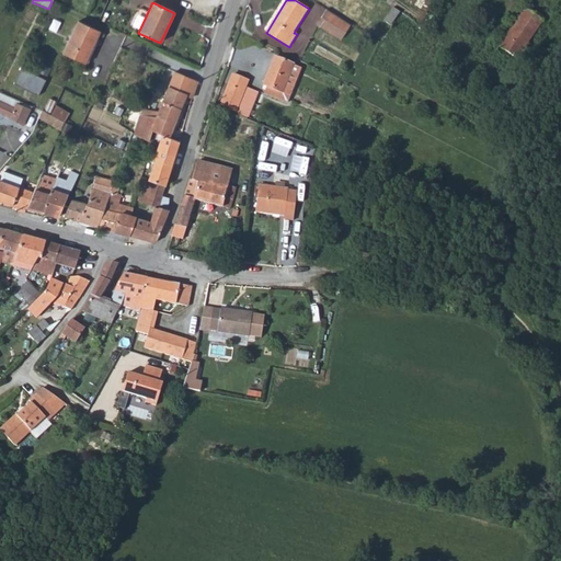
[(384,22),(390,25),(400,12),(393,7),(384,22)]
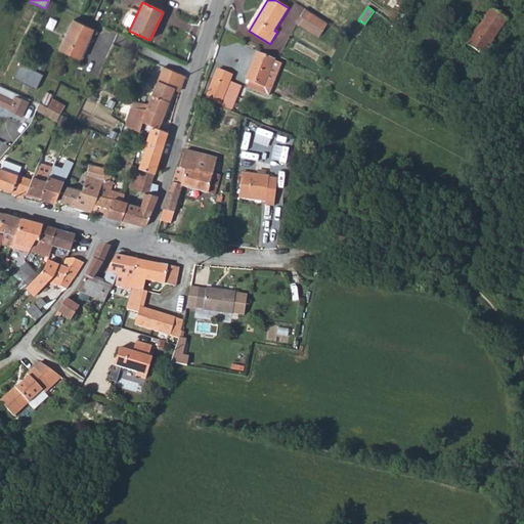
[(490,8),(466,44),(482,55),(506,18),(490,8)]
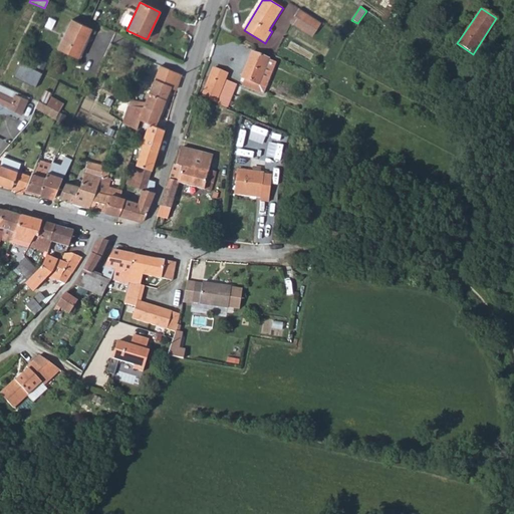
[(313,36),(321,23),(299,9),(295,16),(297,17),(293,24),(313,36)]
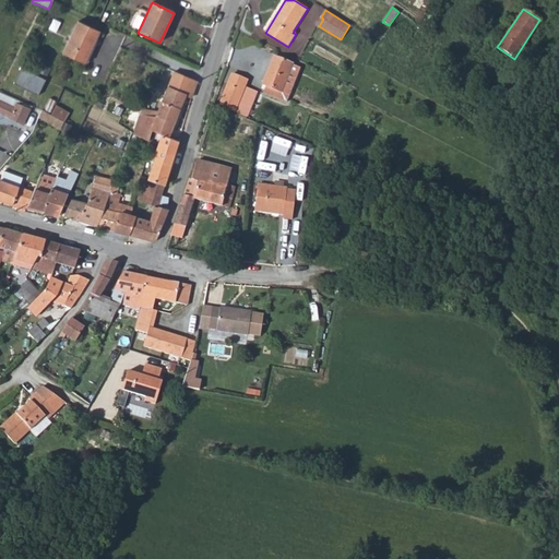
[(78,24),(64,56),(85,66),(99,34),(78,24)]
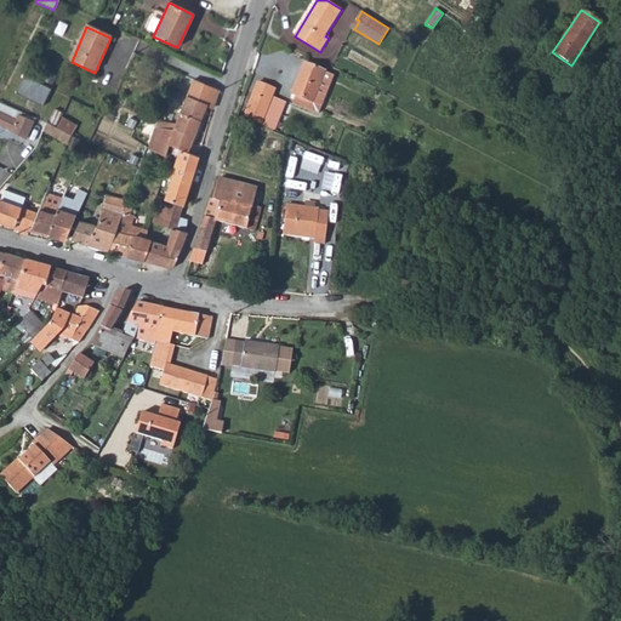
[(291,104),(315,115),(331,77),(302,64),(291,95),(295,96),(291,104)]
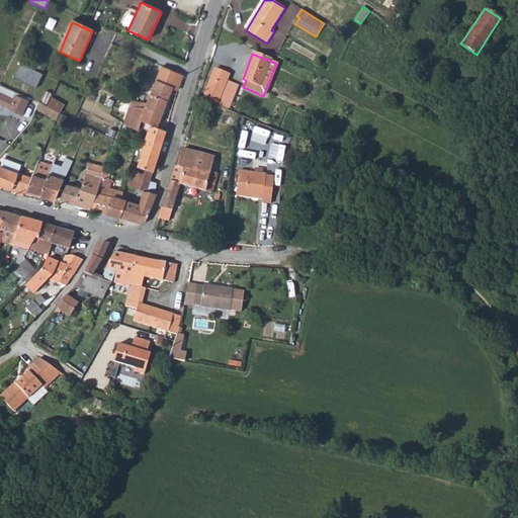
[(22,63),(15,77),(36,88),(45,73),(22,63)]
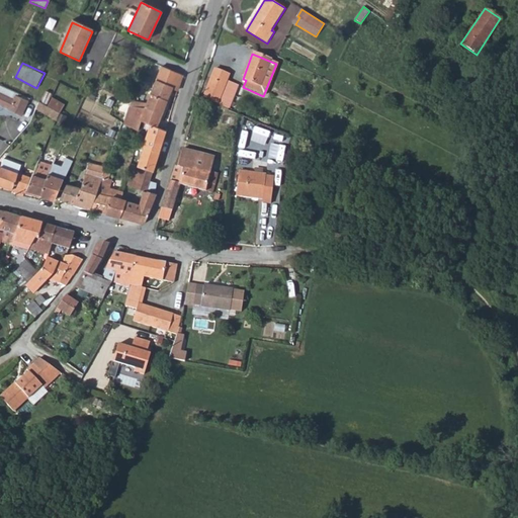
[(173,87),(178,90),(183,76),(162,67),(156,80),(172,86),(173,87)]
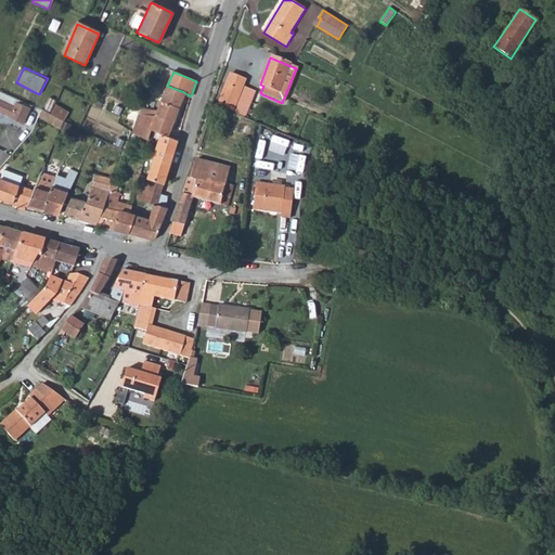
[(230,74),(217,104),(244,116),(248,104),(253,94),(254,91),(243,87),(245,80),(230,74)]
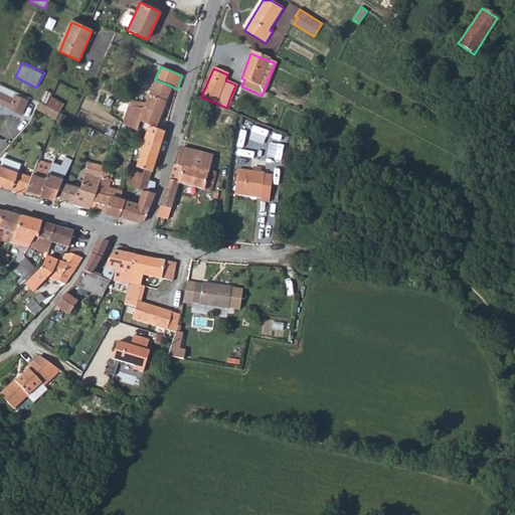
[(128,106),(124,123),(137,131),(141,121),(144,123),(150,125),(155,127),(163,107),(172,87),(171,86),(155,79),(146,103),(131,101),(128,106)]
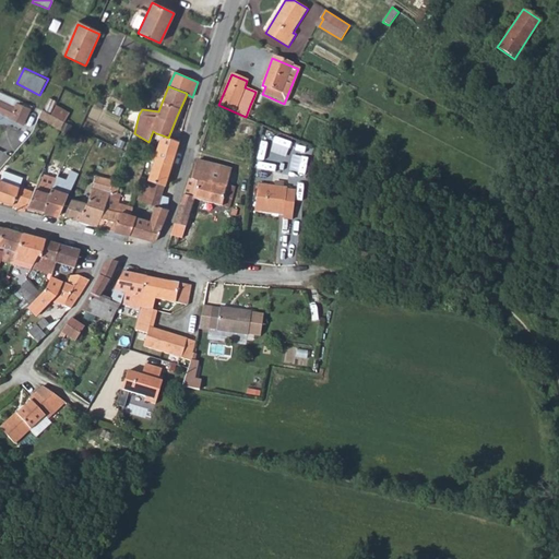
[(0,99),(0,111),(10,116),(14,106),(0,99)]
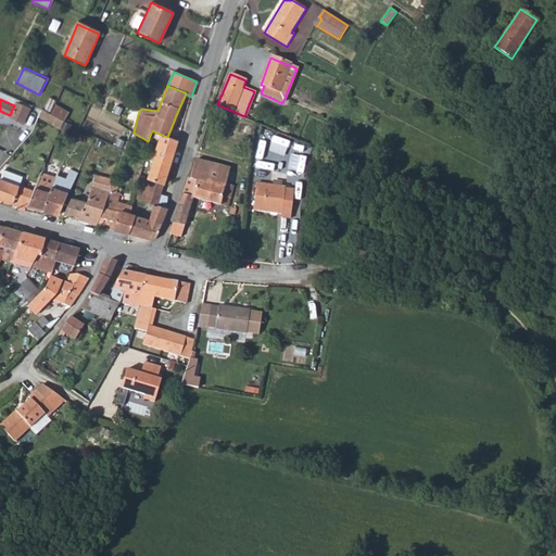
[(10,115),(9,118),(22,125),(29,109),(16,102),(14,105),(10,115)]
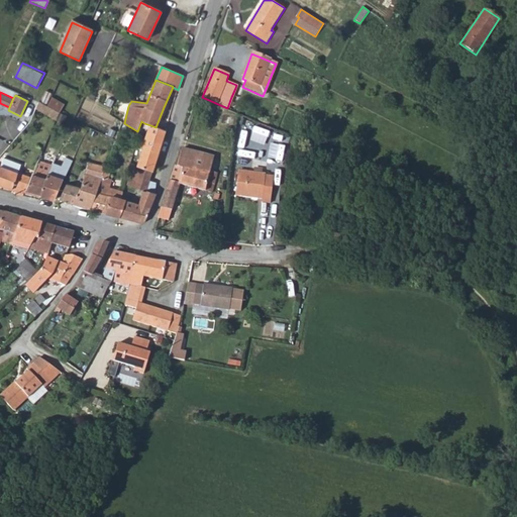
[(63,104),(52,98),(46,106),(59,113),(63,104)]
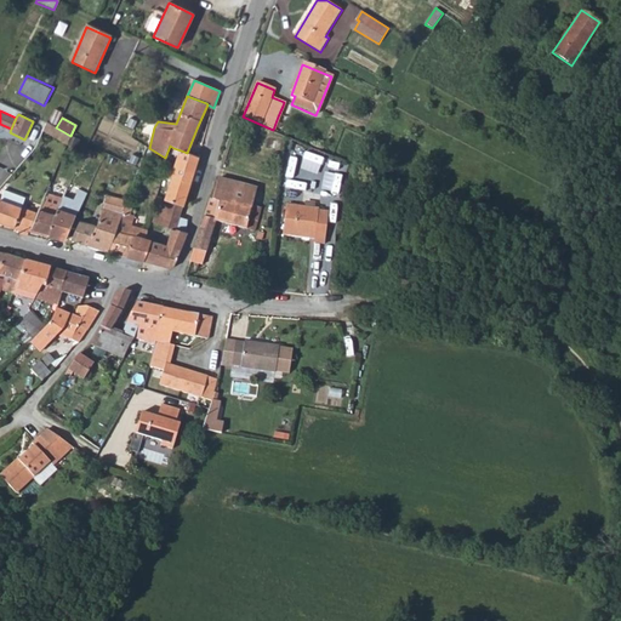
[(74,152),(78,141),(70,136),(66,148),(74,152)]
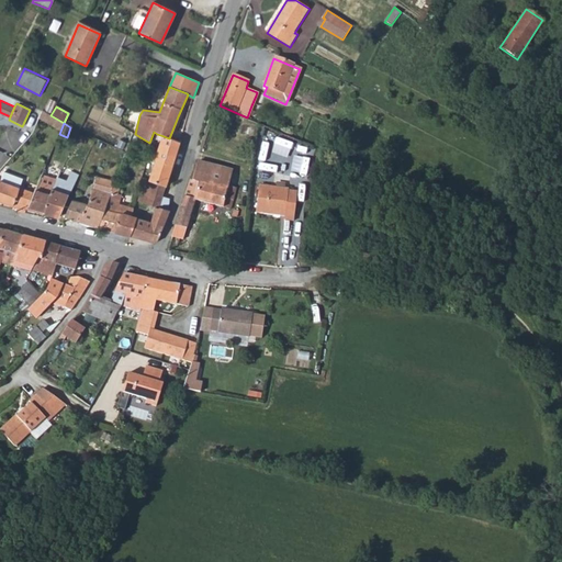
[(169,175),(179,142),(169,138),(164,136),(160,142),(154,160),(155,161),(148,180),(144,179),(137,202),(152,206),(155,208),(158,209),(159,206),(163,197),(169,175)]
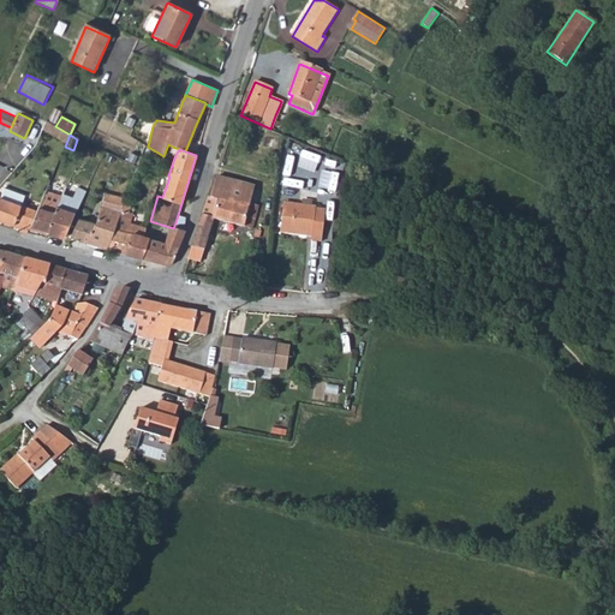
[(255,186),(216,175),(210,197),(208,197),(198,232),(190,260),(201,263),(214,220),(252,230),(260,206),(250,203),(255,186)]
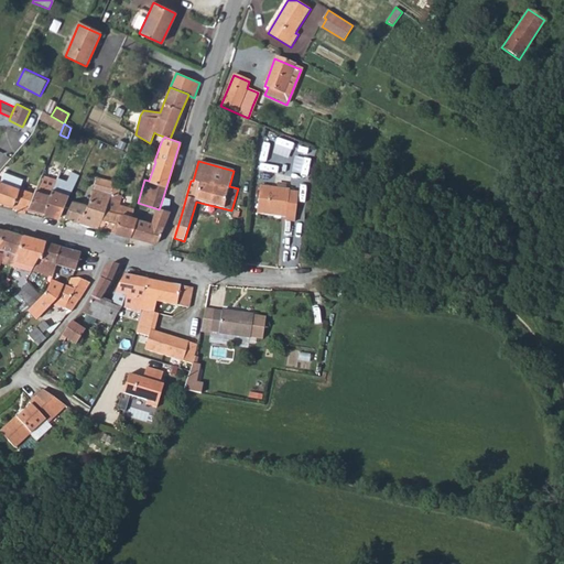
[(68,195),(73,192),(80,175),(74,172),(71,181),(61,176),(60,180),(56,185),(51,197),(45,213),(44,215),(58,218),(68,195)]
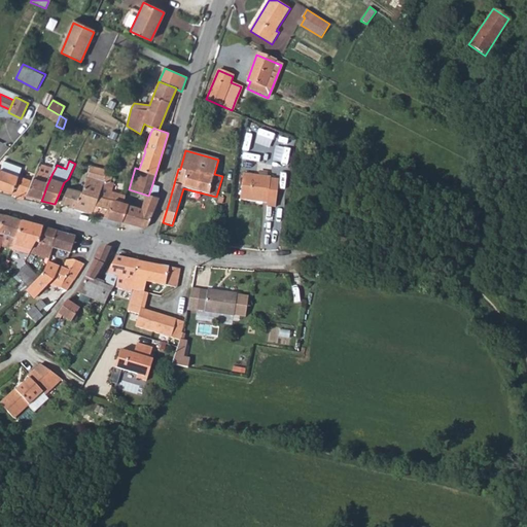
[(26,194),(42,199),(47,184),(53,173),(46,170),(48,165),(40,162),(31,182),(26,194)]
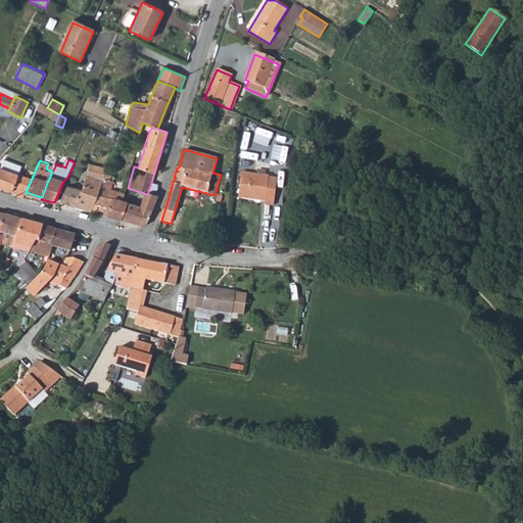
[(55,167),(48,163),(46,169),(52,172),(55,167)]
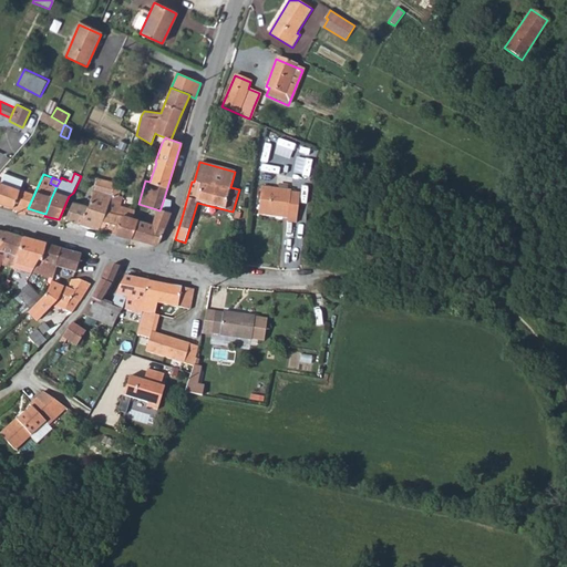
[(64,218),(98,229),(105,210),(115,184),(98,178),(92,194),(86,192),(82,205),(72,203),(64,218)]
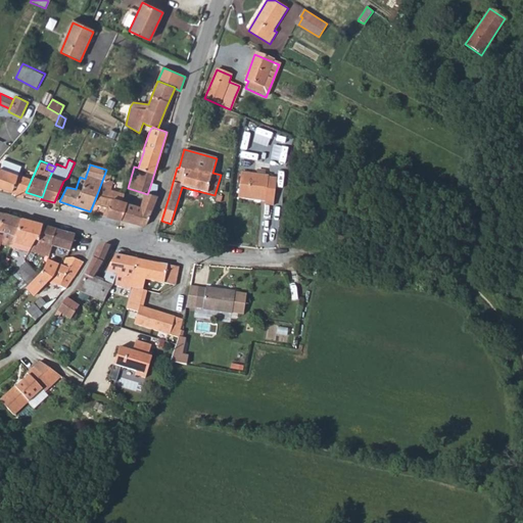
[(42,197),(26,192),(31,181),(24,178),(27,171),(13,165),(10,173),(0,169),(0,187),(15,193),(14,196),(24,198),(25,195),(41,199),(42,197)]
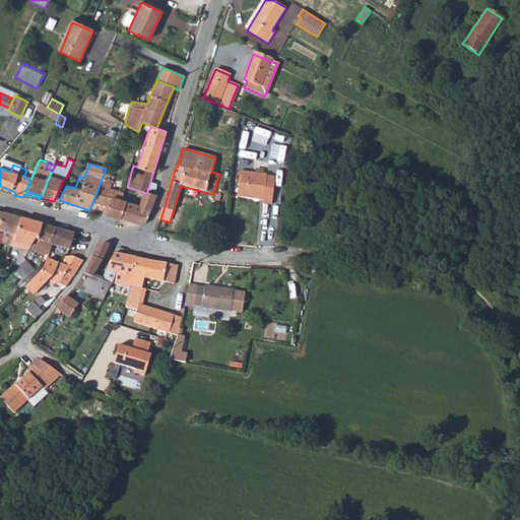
[(241,172),(237,196),(263,200),(262,205),(271,206),(275,180),(266,178),(267,176),(241,172)]
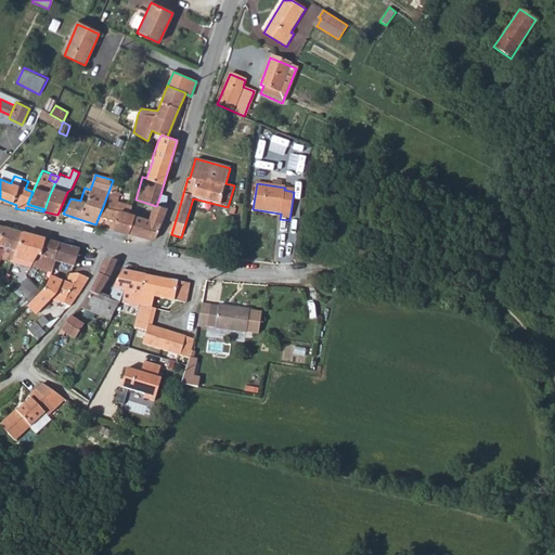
[(167,196),(160,194),(157,204),(165,207),(167,196)]
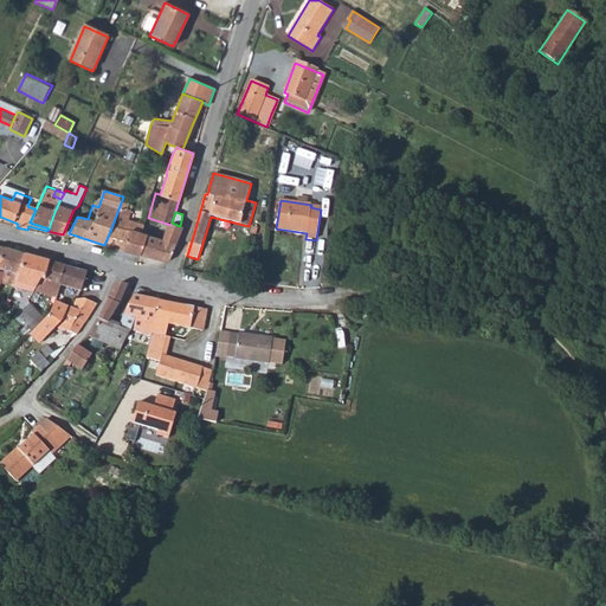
[(158,239),(147,236),(140,255),(167,262),(169,259),(184,229),(184,227),(180,226),(172,223),(171,225),(167,224),(162,240),(158,239)]
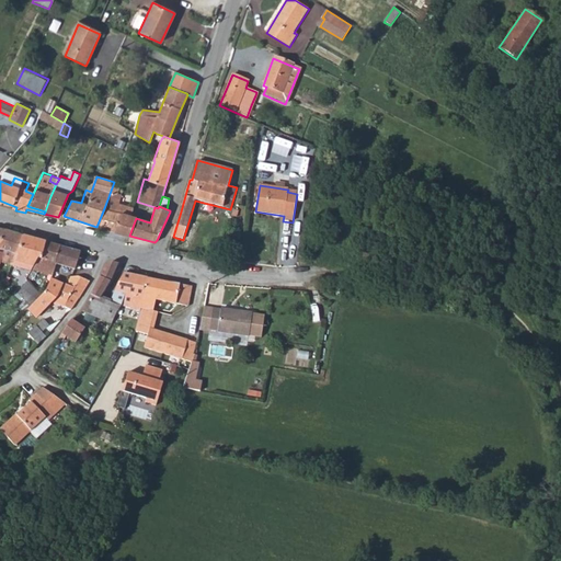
[(151,206),(146,221),(150,222),(155,207),(151,206)]
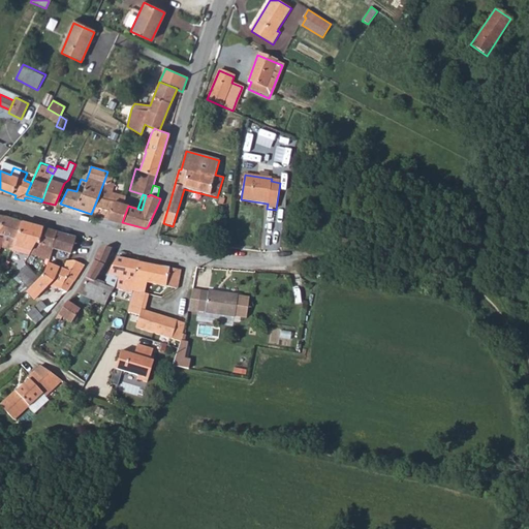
[(91,214),(122,222),(128,206),(122,204),(98,196),(91,214)]
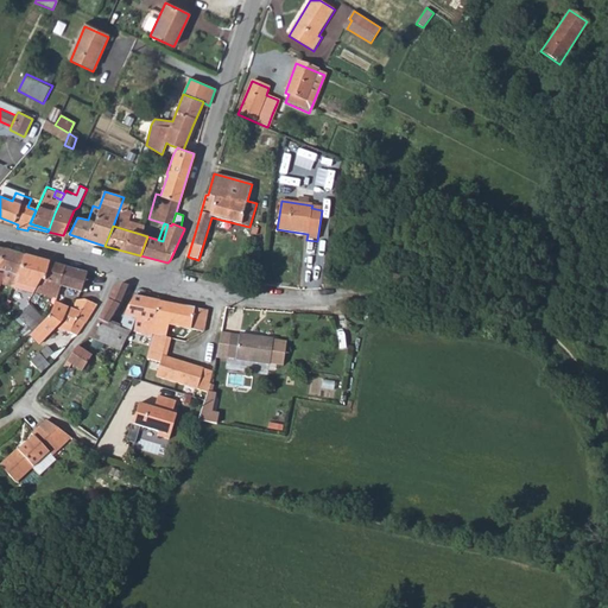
[(0,270),(19,276),(25,255),(0,248),(0,270)]
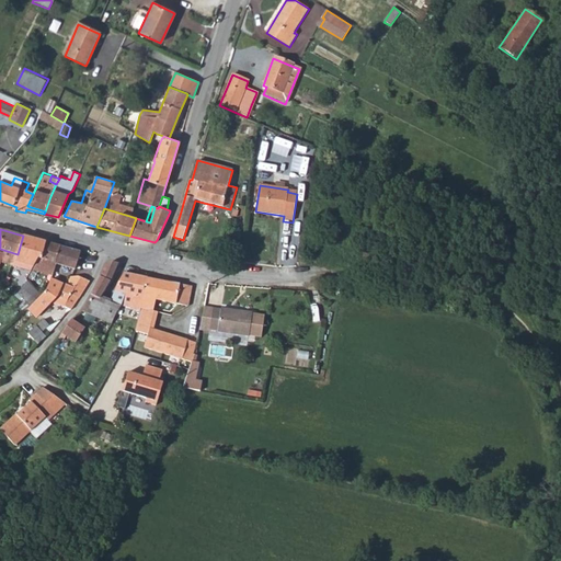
[(23,260),(26,260),(31,254),(35,240),(23,236),(18,254),(13,262),(11,265),(18,268),(23,260)]
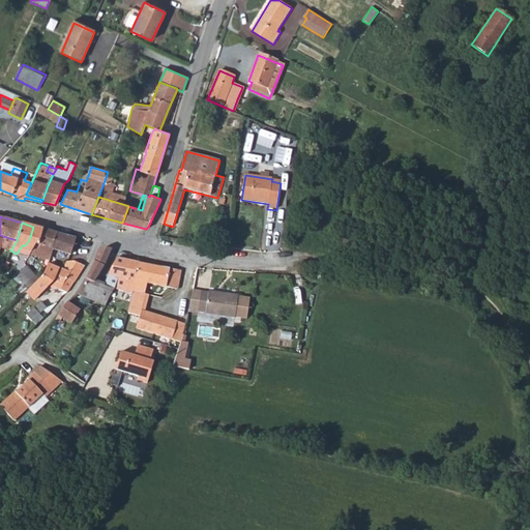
[(24,253),(29,257),(30,255),(36,244),(39,245),(45,229),(33,227),(29,240),(25,245),(22,251),(24,253)]
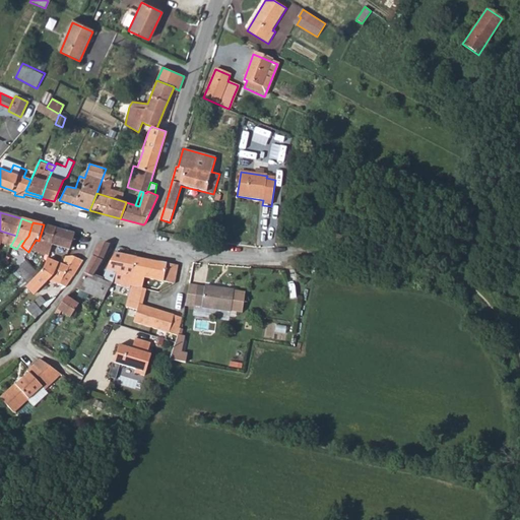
[(195,223),(192,233),(191,239),(203,241),(207,226),(195,223)]
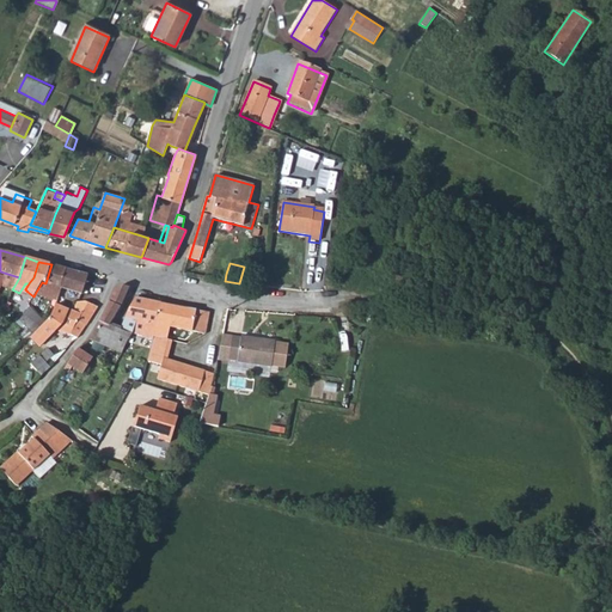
[(35,294),(57,300),(61,288),(67,269),(51,264),(46,283),(42,282),(35,294)]
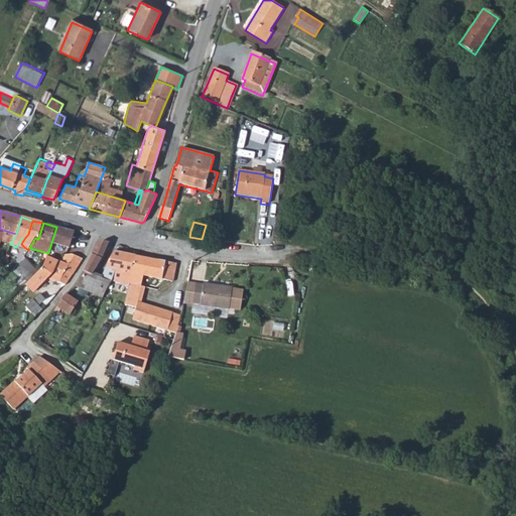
[(70,248),(75,233),(56,227),(51,243),(70,248)]
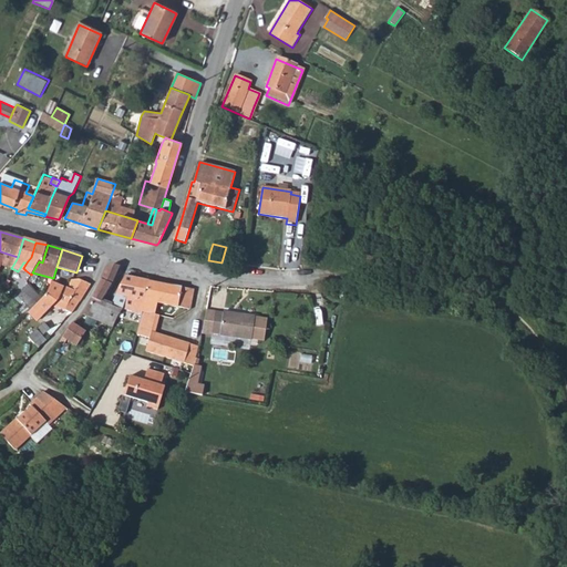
[(83,313),(112,327),(121,310),(112,306),(102,301),(112,286),(120,266),(113,265),(107,267),(92,297),(93,297),(85,312),(84,312),(83,313)]
